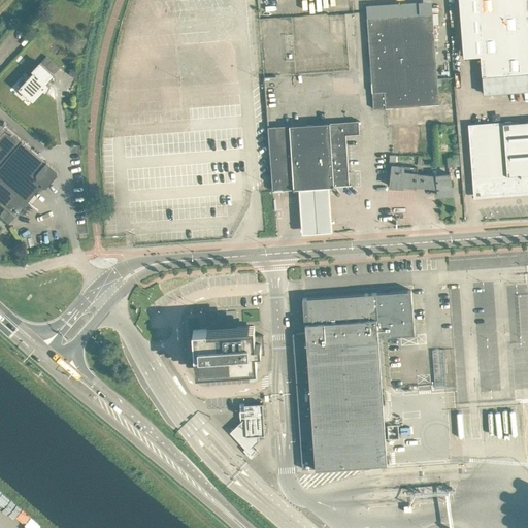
[(475,0),(479,35),(527,31),(527,9),(527,0),(475,0)]
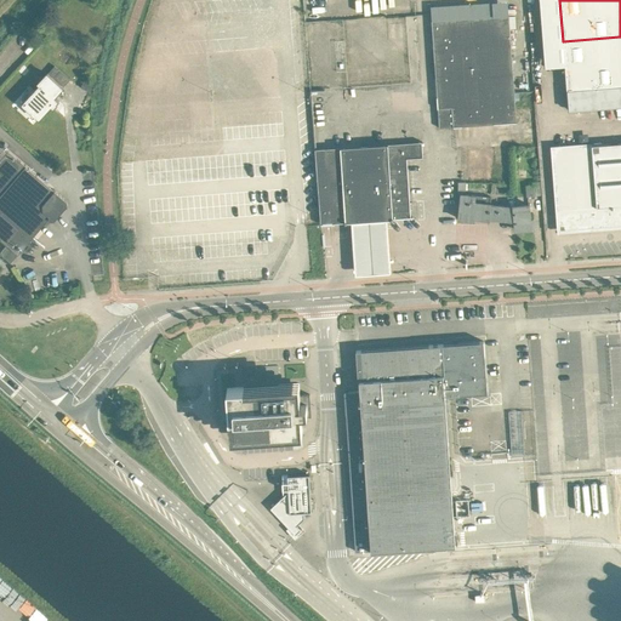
[(432,20),(439,127),(517,123),(510,15),(432,20)]
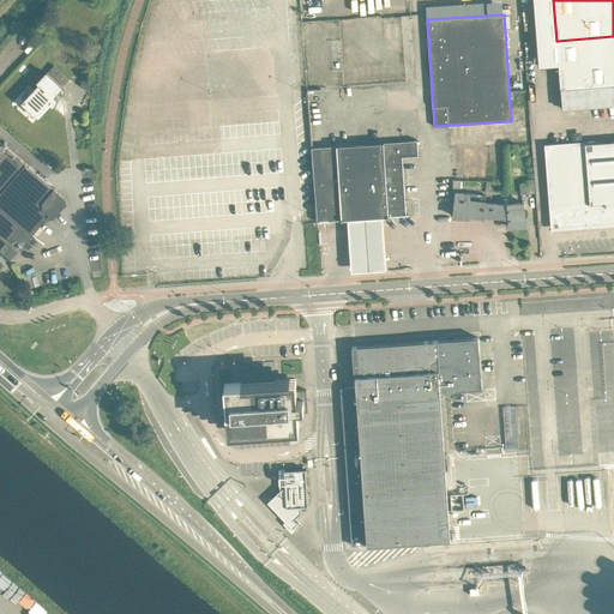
[(613,36),(557,41),(563,108),(613,104),(613,36)]
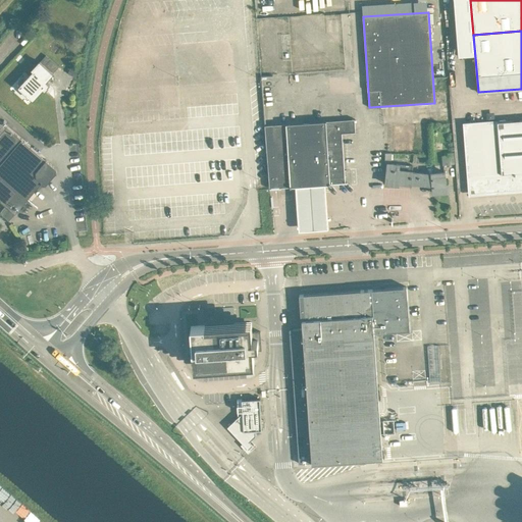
[(53,73),(52,72),(59,66),(47,54),(40,61),(33,69),(34,70),(19,87),(16,90),(16,95),(20,99),(25,98),(29,95),(33,99),(43,88),(45,90),(50,85),(46,81),(53,73)]
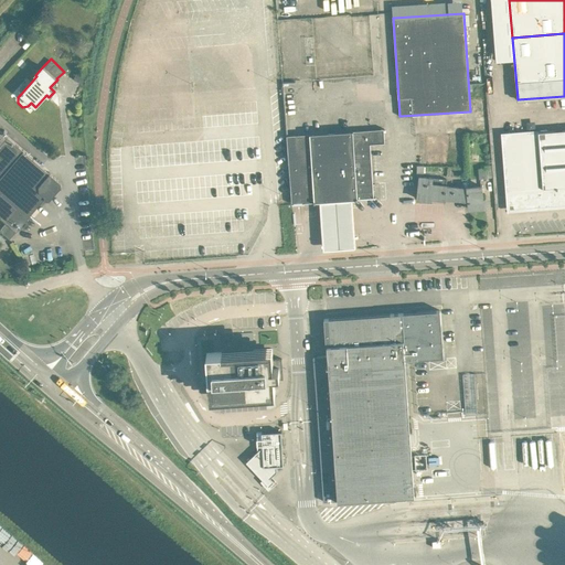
[(0,216),(7,222),(0,230),(10,238),(17,231),(36,208),(44,199),(46,200),(51,200),(62,185),(62,182),(27,153),(0,129),(0,216)]
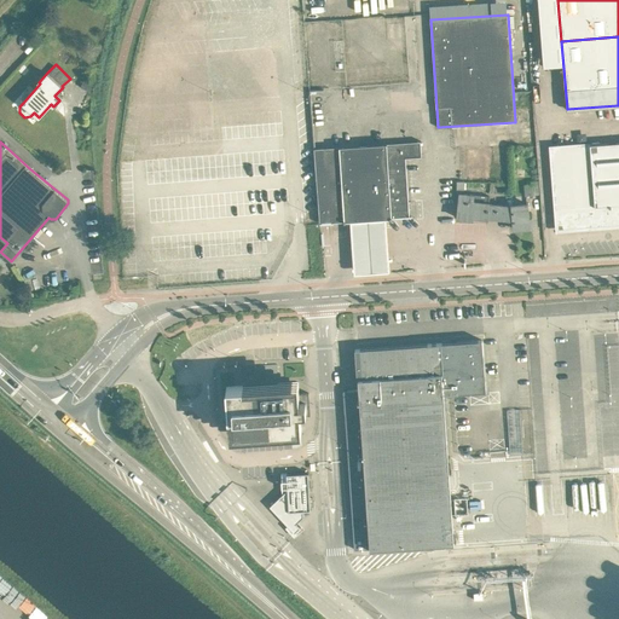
[(405,157),(422,156),(421,142),(314,149),(319,212),(320,224),(334,223),(334,221),(343,221),(343,223),(351,221),(387,220),(392,219),(392,218),(411,217),(411,215),(409,215),(409,209),(405,157)]
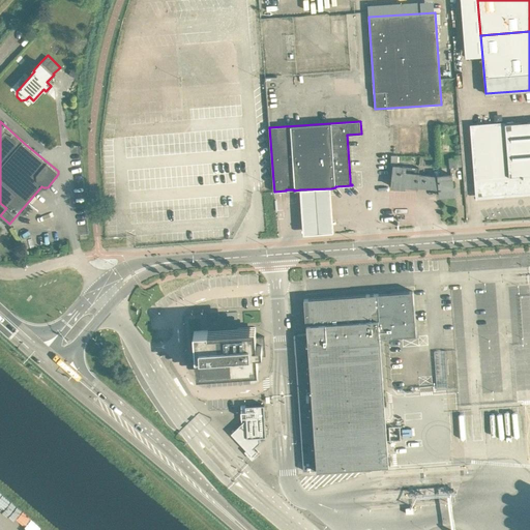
[(529,121),(472,126),(477,186),(477,197),(529,192),(529,121)]
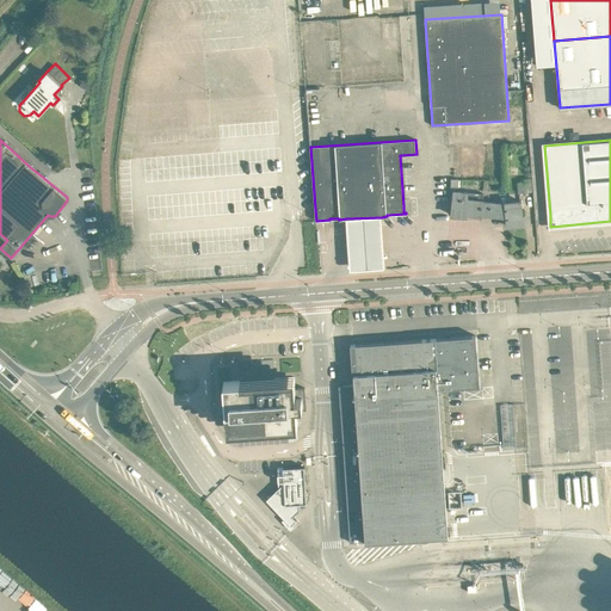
[(481,215),(481,214),(482,201),(483,193),(457,191),(458,179),(451,179),(451,191),(454,191),(451,215),(466,216),(467,214),(481,215)]
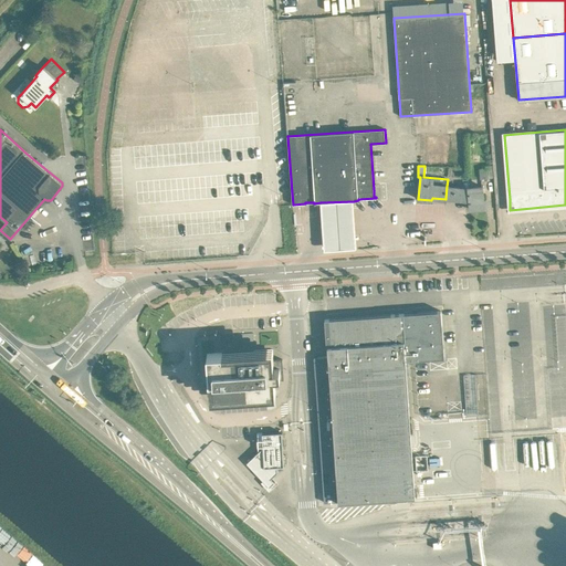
[(469,201),(469,188),(447,186),(446,198),(469,201)]
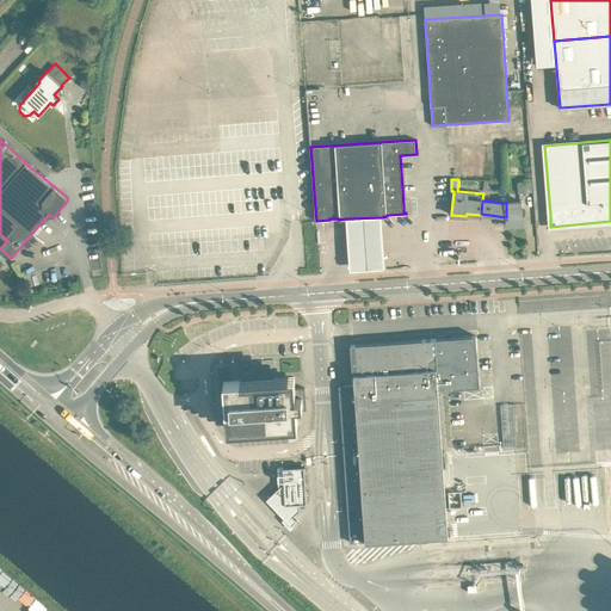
[(525,224),(524,215),(522,216),(520,201),(505,202),(506,203),(506,217),(507,226),(525,224)]
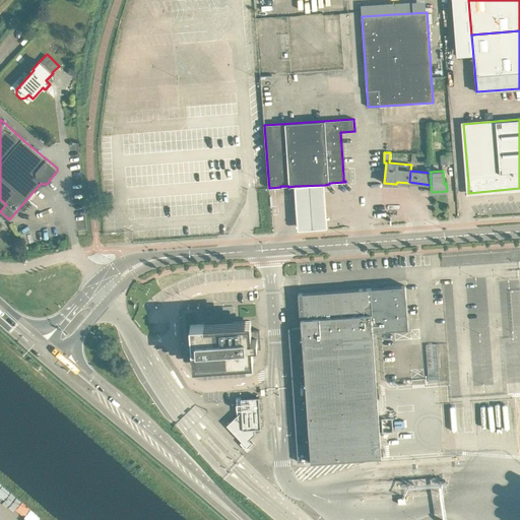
[(325,185),(295,186),(298,233),(327,231),(325,185)]
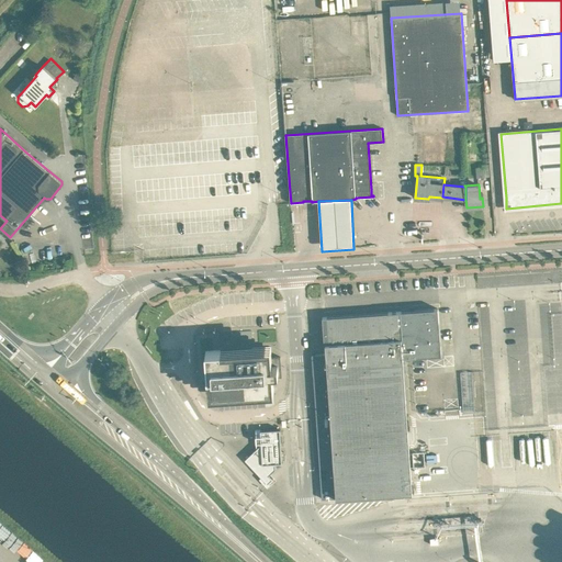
[(315,353),(312,355),(313,374),(322,498),(412,492),(415,492),(415,482),(413,483),(413,482),(412,475),(408,428),(411,428),(409,415),(407,415),(403,358),(441,355),(439,319),(438,308),(322,317),(324,344),(325,344),(326,353),(315,355),(315,353)]
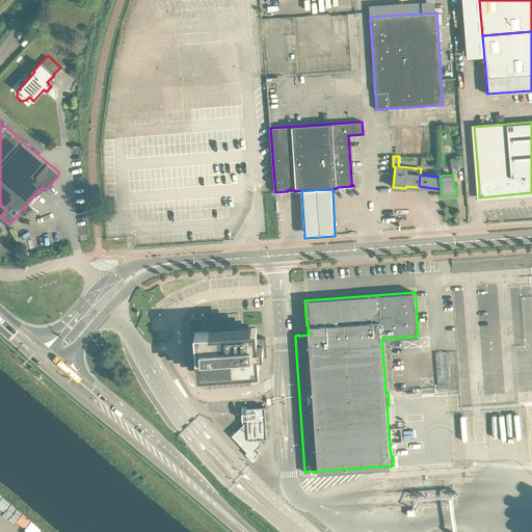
[(256,328),(219,330),(218,326),(210,327),(210,331),(209,331),(194,333),(197,375),(259,371),(258,356),(266,356),(267,356),(265,338),(264,338),(257,338),(256,328)]
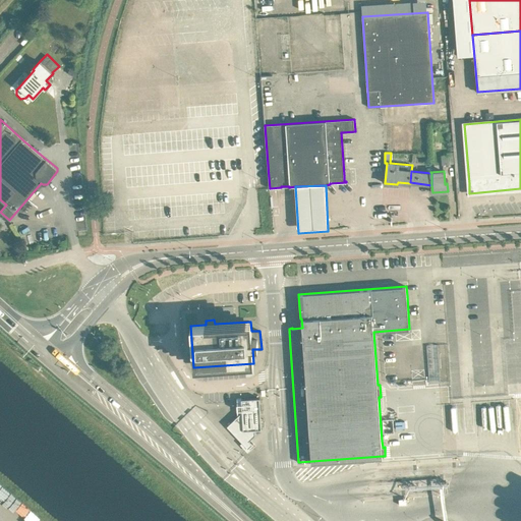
[(255,435),(255,428),(262,428),(259,397),(241,398),(242,404),(237,404),(238,416),(228,425),(248,448),(252,444),(249,441),(255,435)]
